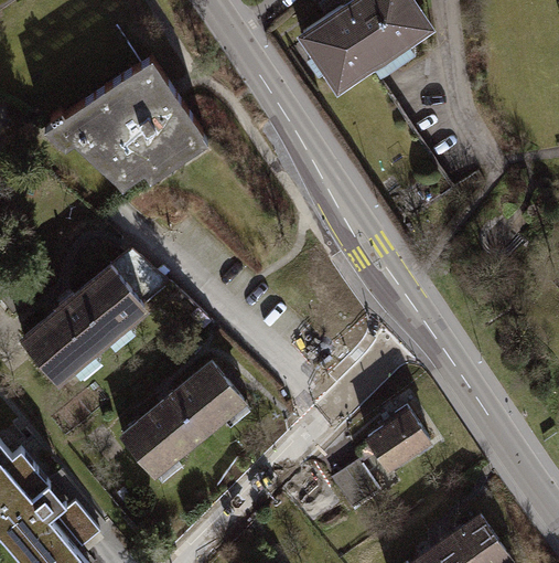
[(336,0),(287,34),(329,96),(429,29),(409,0),(336,0)]
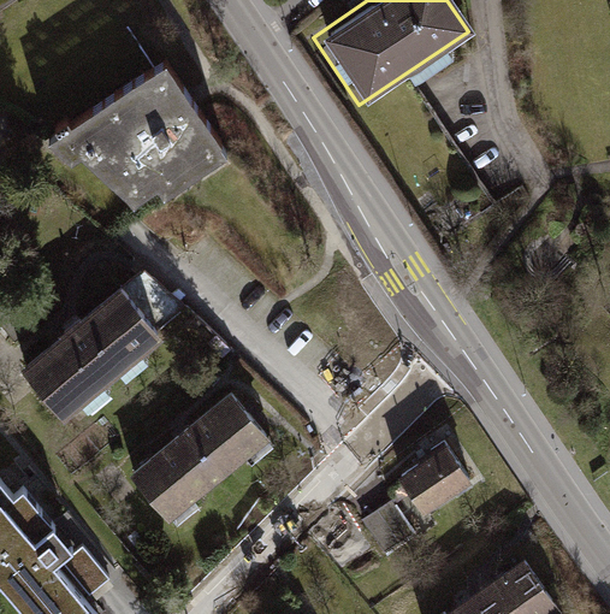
[(167,68),(46,145),(70,166),(80,160),(131,207),(155,193),(164,202),(230,161),(167,68)]
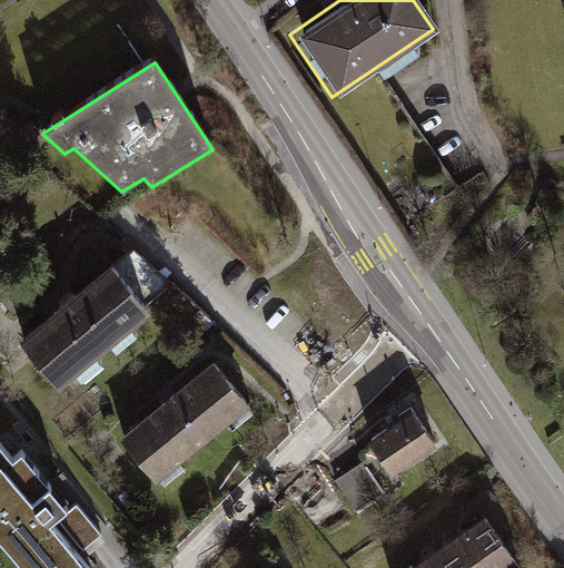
[(109,266),(18,344),(55,390),(149,315),(109,266)]
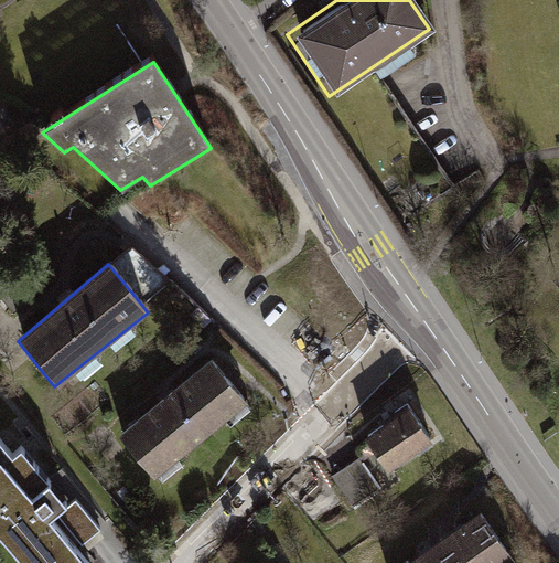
[(210,360),(117,437),(151,480),(247,404),(210,360)]
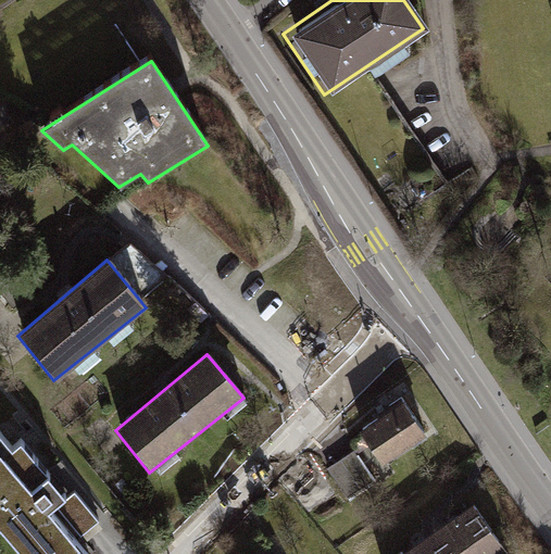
[(402,402),(357,431),(380,467),(426,438),(402,402)]
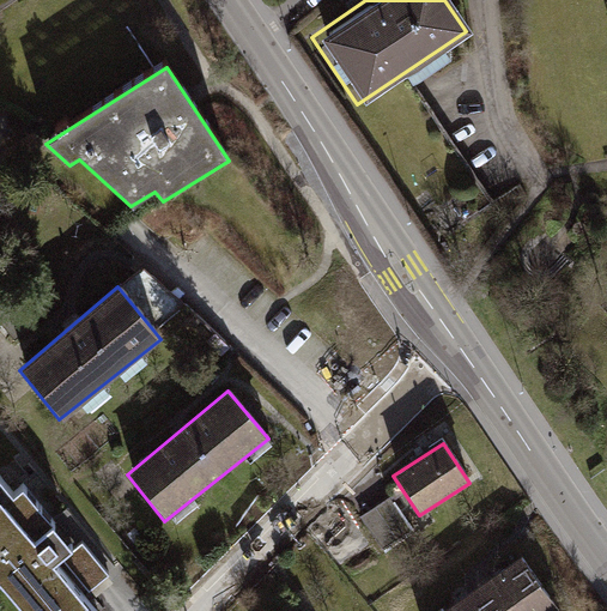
[(0,588),(18,610),(90,610),(53,567),(59,561),(71,551),(22,490),(11,498),(0,485),(0,588)]
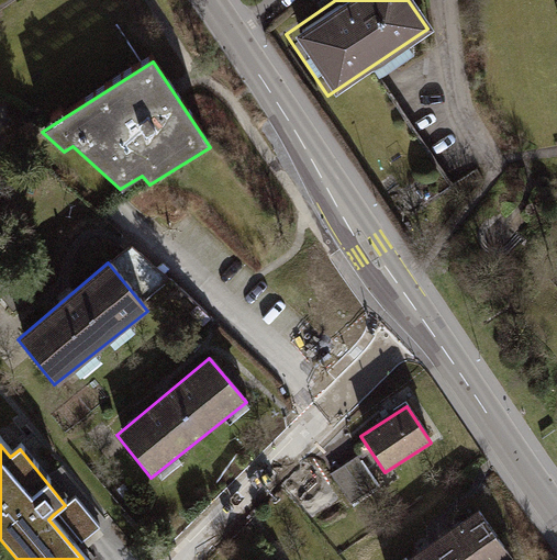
[(372,489),(355,457),(326,474),(346,504),(372,489)]
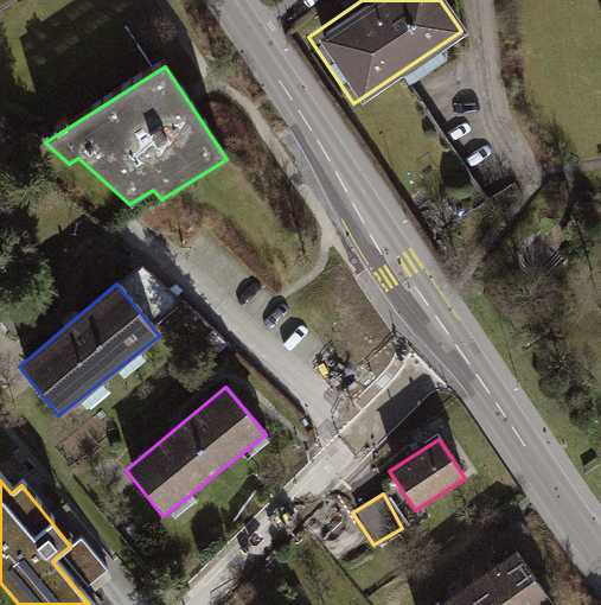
[(70,546),(58,555),(84,586),(104,572),(77,539),(70,546)]
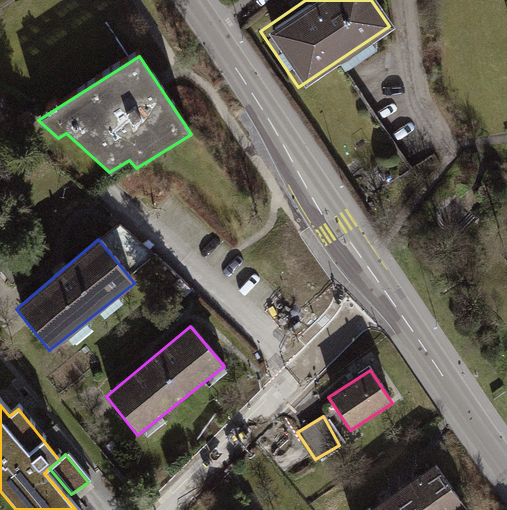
[(429,458),(355,509),(451,509),(459,504),(429,458)]
